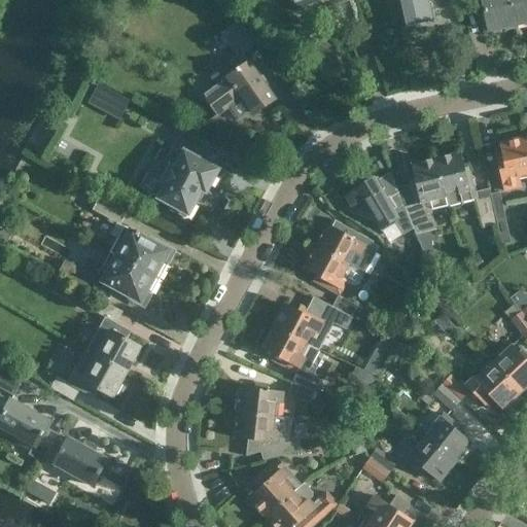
[(288,0),(292,11),(309,5),(311,13),(349,0),(288,0)]
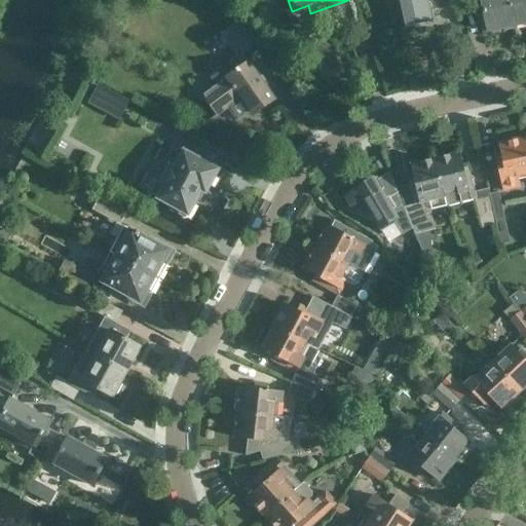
[(400,0),(407,28),(435,22),(429,0),(400,0)]
